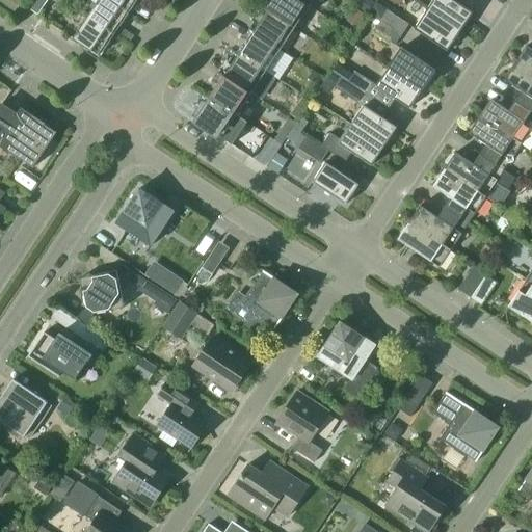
[(48,0),(31,0),(27,6),(40,15),(48,0)]
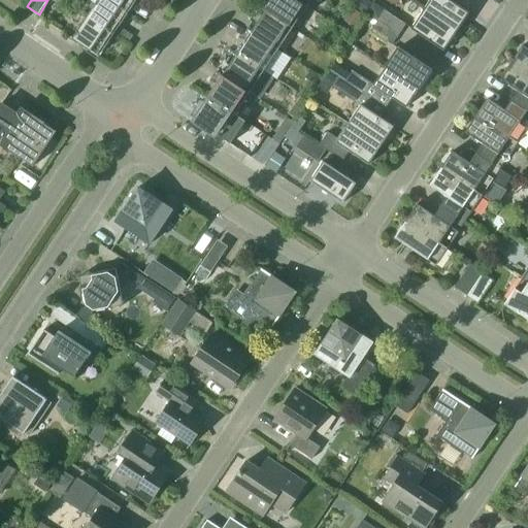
[(109,0),(97,0),(88,17),(111,33),(126,11),(109,0)]
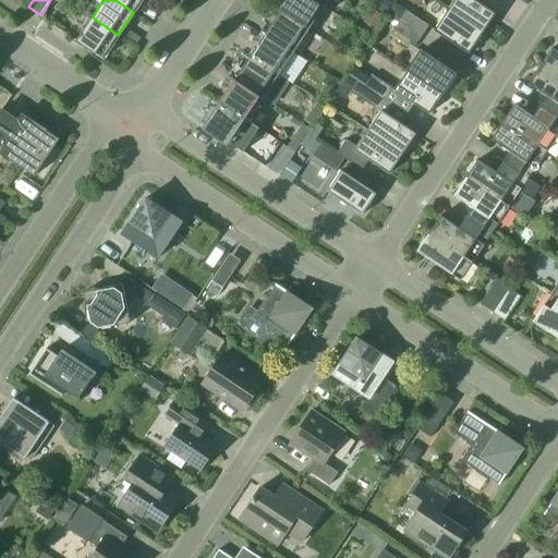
[(116,0),(133,12),(141,0),(116,0)]
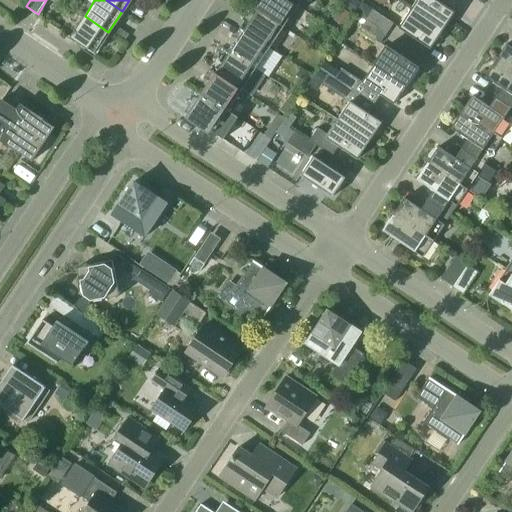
[(263,0),(258,10),(283,27),(297,6),(288,0),(263,0)]
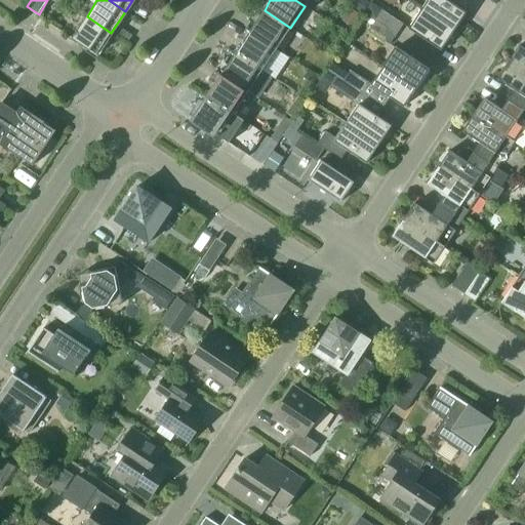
[(363,13),(370,2),(366,0),(356,0),(353,6),(356,8),(363,13)]
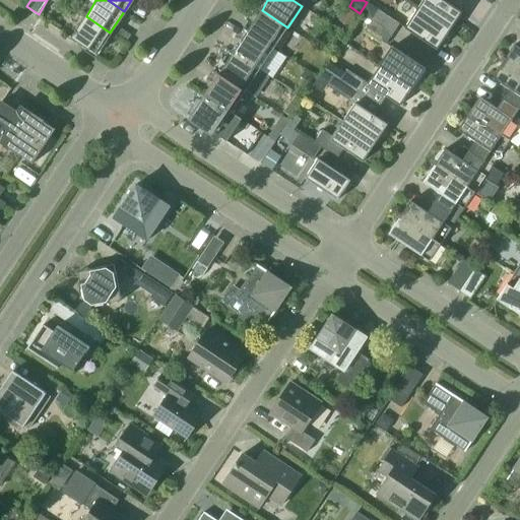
[(423,0),(417,9),(450,31),(462,12),(443,0),(423,0)]
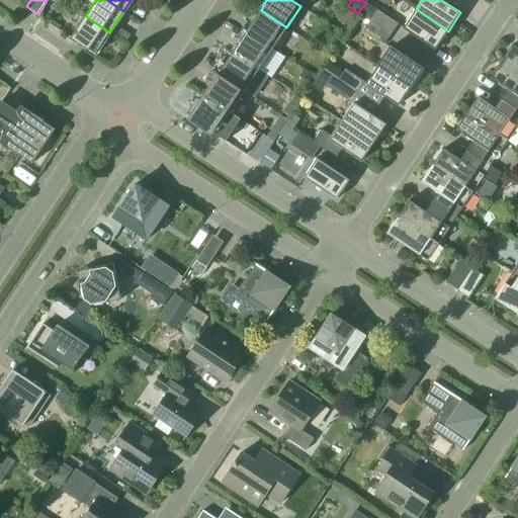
[(349,26),(356,16),(346,9),(339,20),(349,26)]
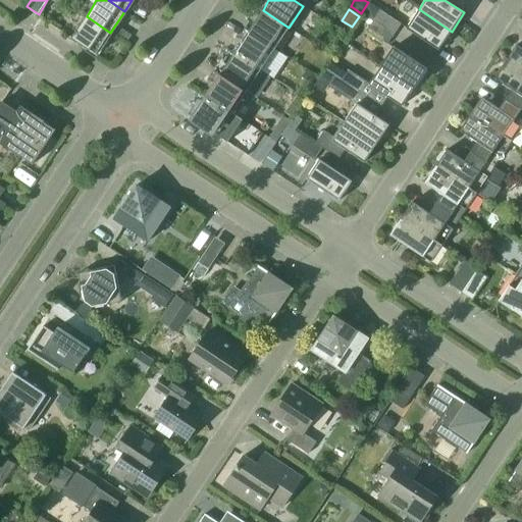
[(394,34),(401,23),(380,9),(373,19),(394,34)]
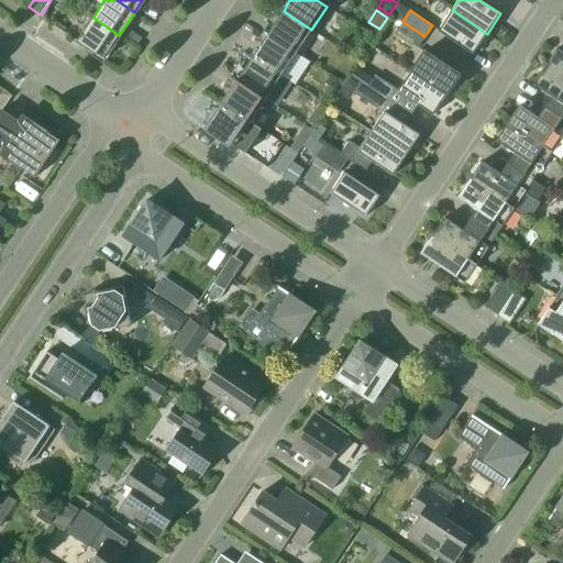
[(473,54),(487,34),(452,10),(438,31),(473,54)]
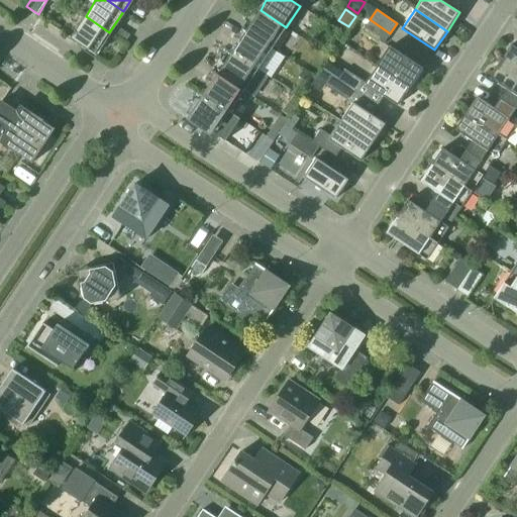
[(273,48),(286,27),(261,10),(246,31),(273,48)]
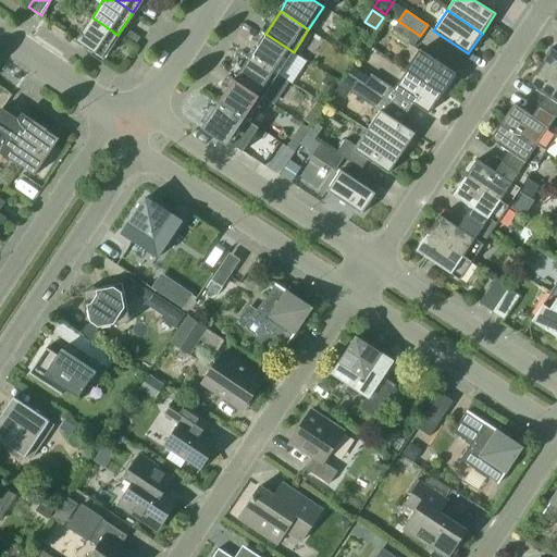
[(93,17),(76,40),(102,58),(118,35),(93,17)]
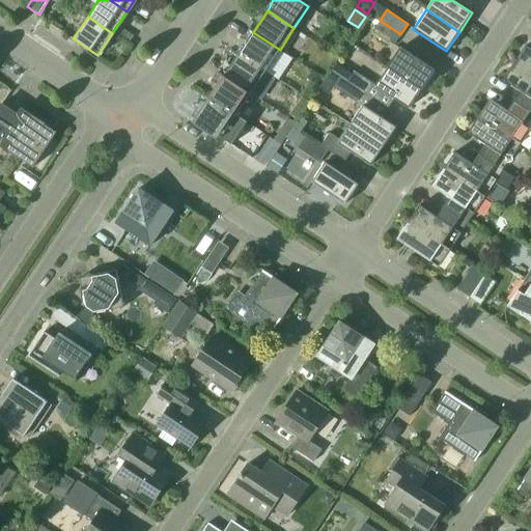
[(400,34),(380,20),(372,30),(393,45),(400,34)]
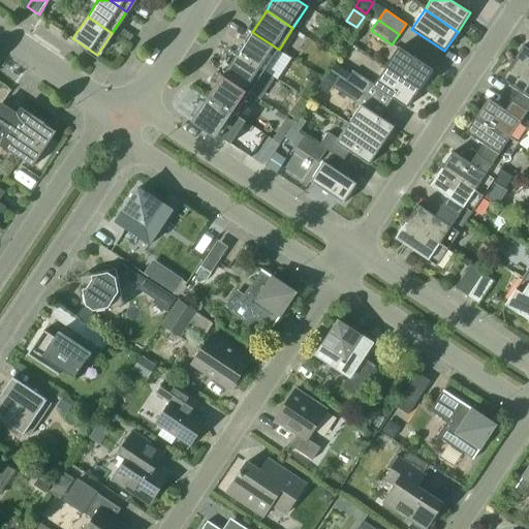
[(279,50),(252,32),(238,53),(265,71),(279,50)]
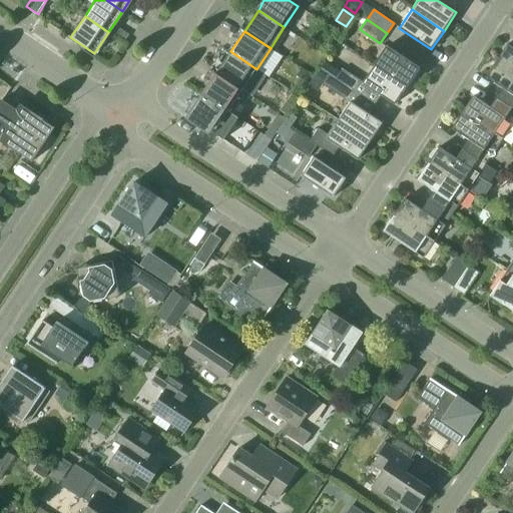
[(512,70),(512,47),(507,44),(497,60),(512,70)]
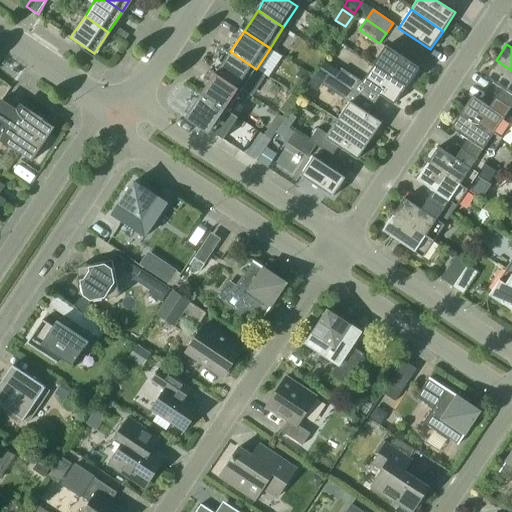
[(374,64),(406,86),(418,67),(386,46),(374,64)]
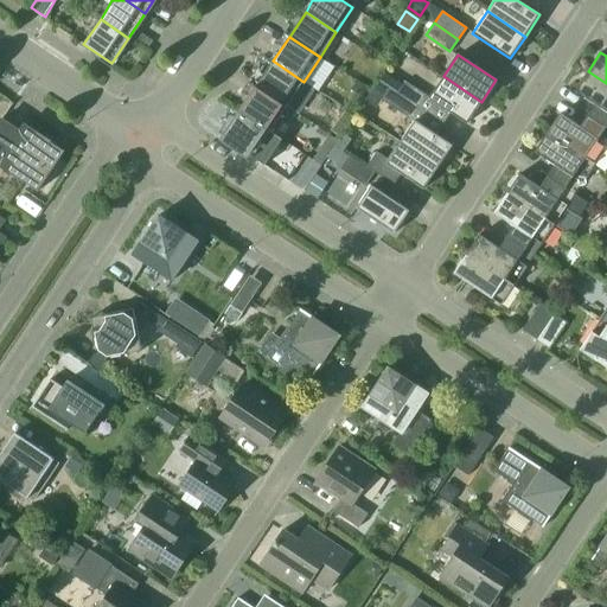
[(304,82),(273,61),(256,85),(287,107),(304,82)]
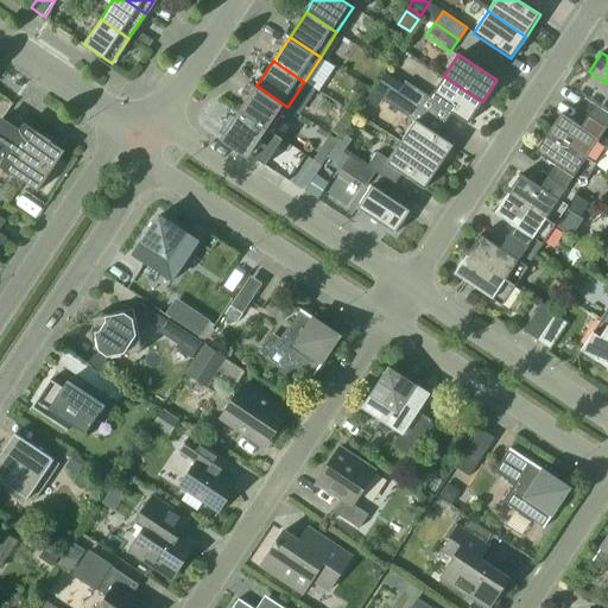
[(418,107),(425,96),(405,82),(404,84),(385,71),(379,81),(418,107)]
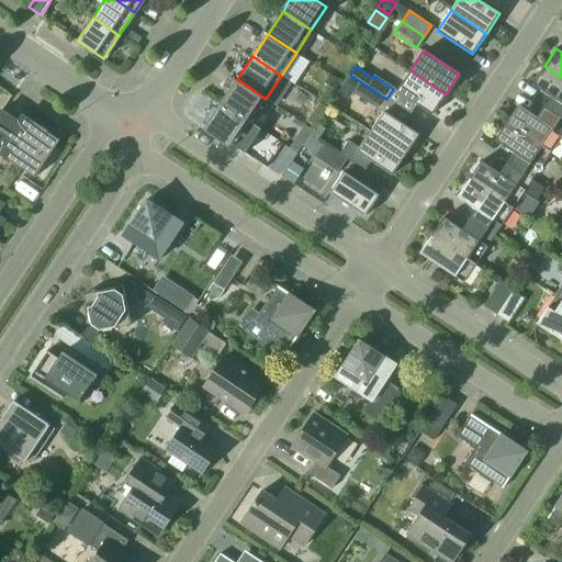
[(561,77),(544,66),(532,83),(551,97),(543,107),(561,117),(561,77)]
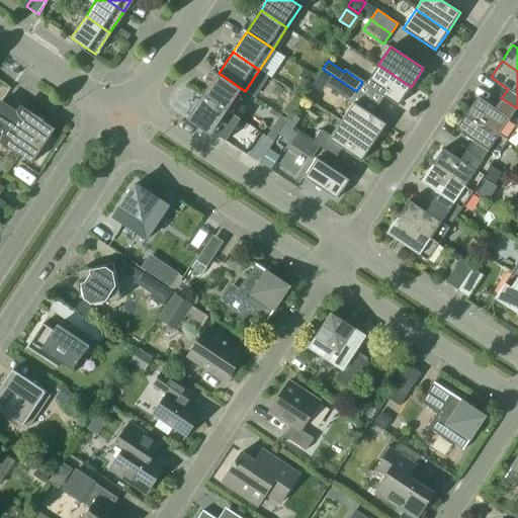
[(411,87),(378,65),(366,84),(399,105),(411,87)]
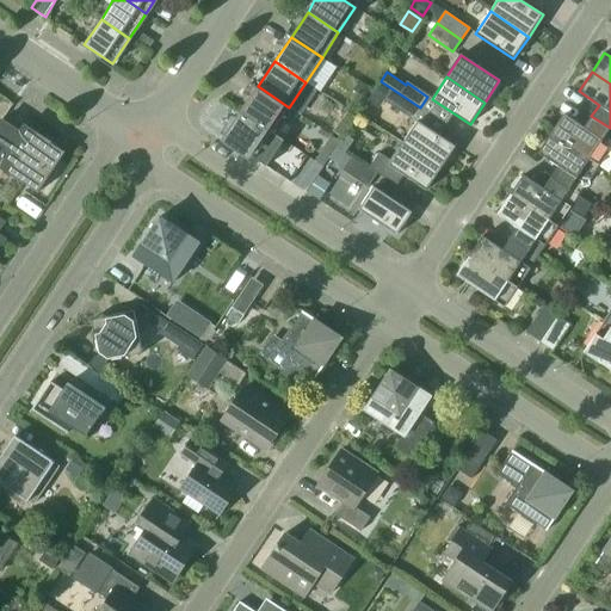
[(420,107),(381,81),(374,92),(413,117),(420,107)]
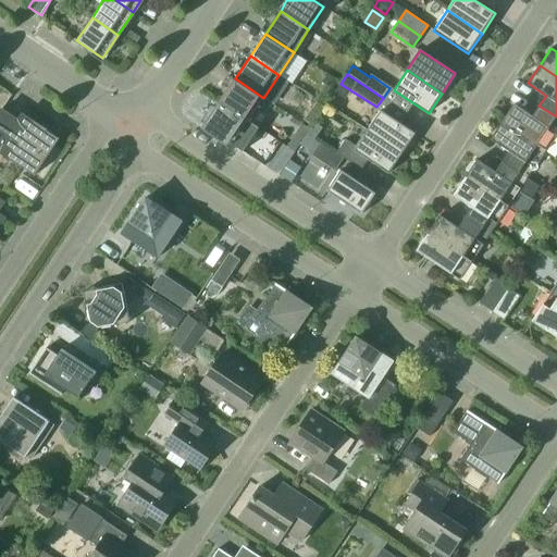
[(220,101),(248,121),(263,98),(235,78),(220,101)]
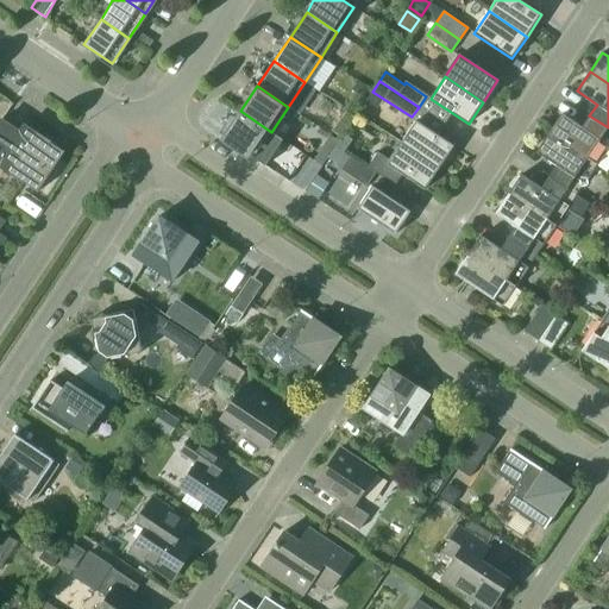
[(240,111),(223,137),(253,157),(271,132),(240,111)]
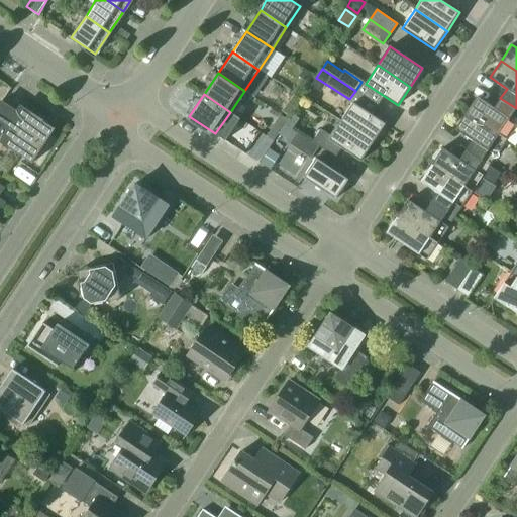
[(289,116),(301,99),(294,94),(282,111),(289,116)]
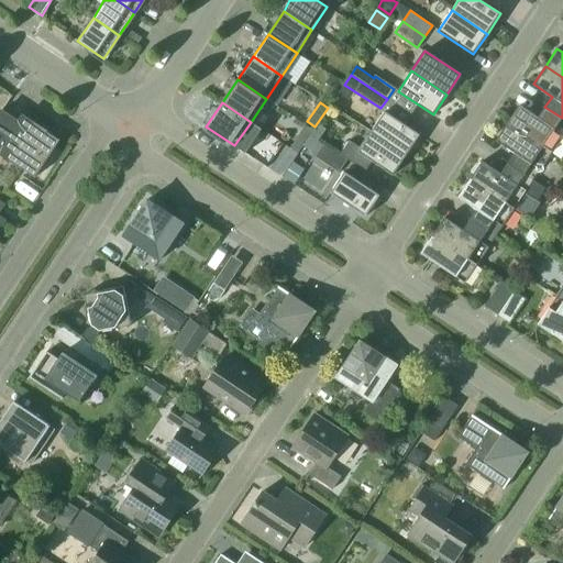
[(562,118),(544,107),(538,117),(519,105),(507,122),(551,152),(562,158),(562,155),(562,118)]
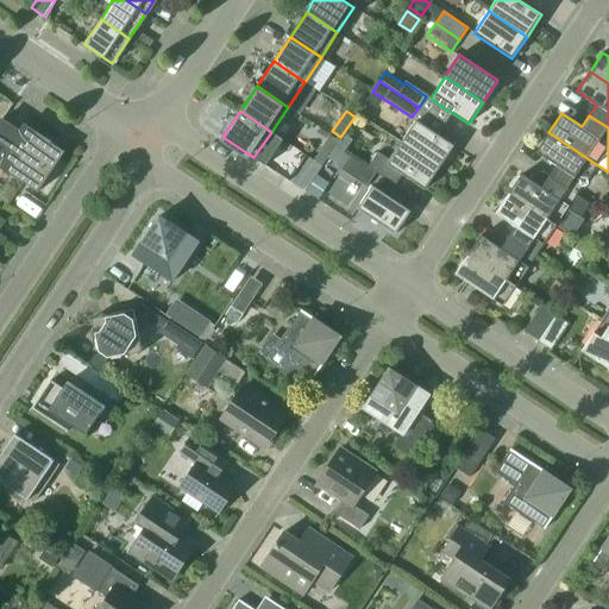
[(25,125),(24,126),(7,115),(0,125),(0,165),(37,190),(38,192),(64,151),(25,125)]
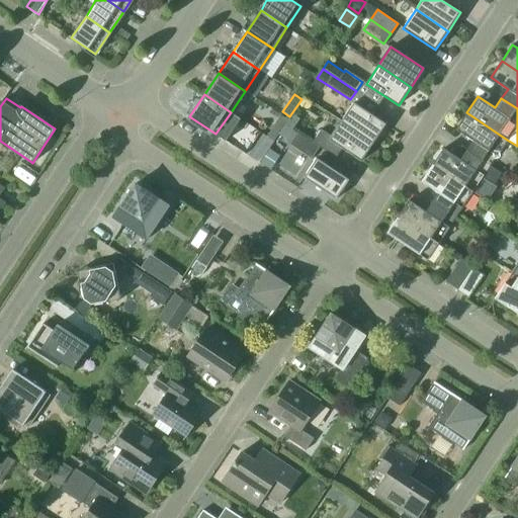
[(341,121),(373,143),(386,123),(354,102),(341,121)]
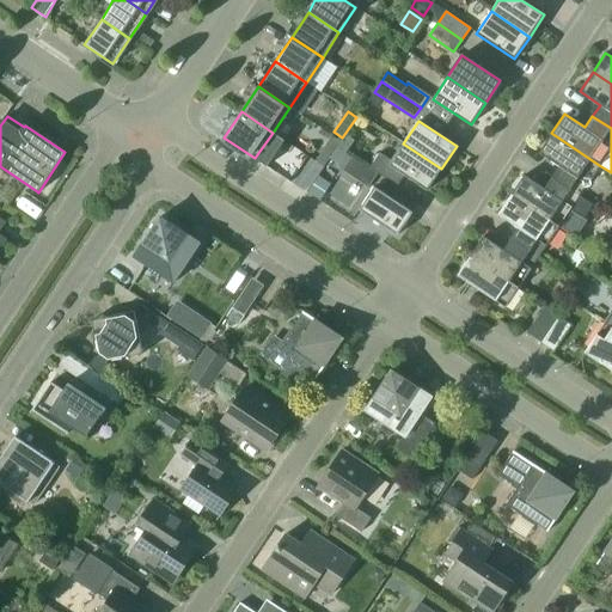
[(560,166),(551,177),(579,195),(599,165),(551,133),(539,152),(560,166)]
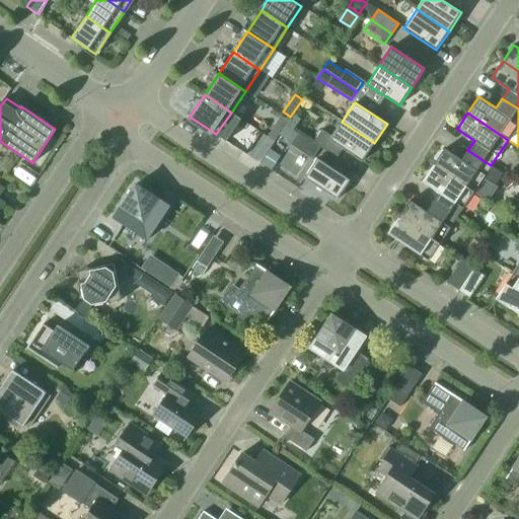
[(274,141),(289,120),(282,115),(268,136),(274,141)]
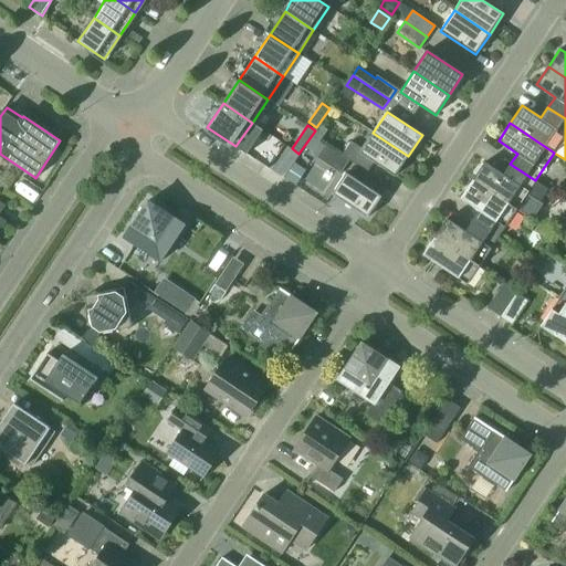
[(395,176),(408,156),(373,133),(363,148),(352,140),(343,155),(367,171),(374,161),(395,176)]
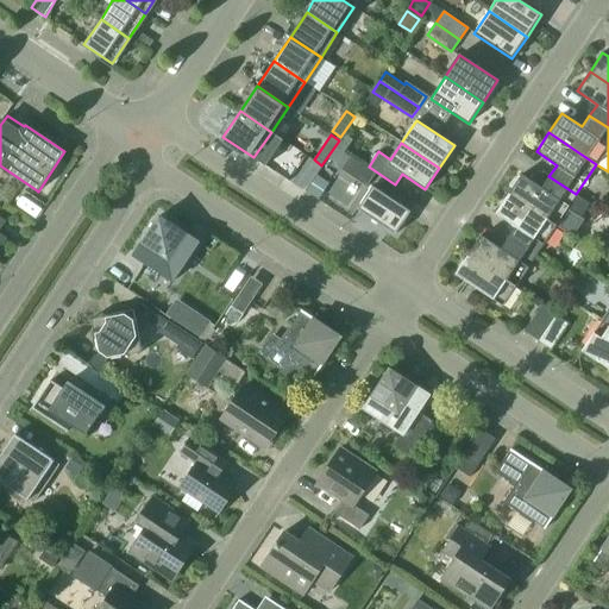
[(337,145),(328,158),(337,164),(345,151),(337,145)]
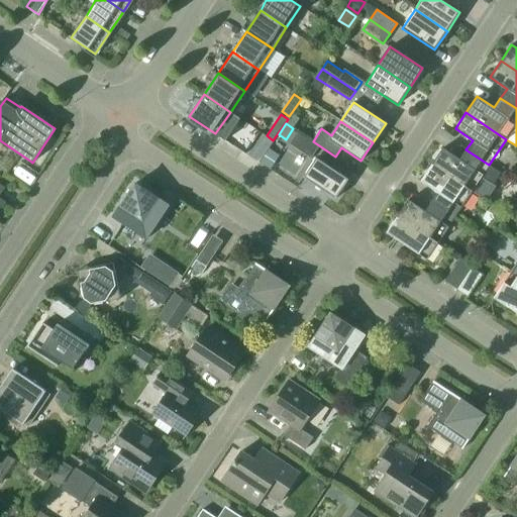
[(311,158),(318,145),(297,132),(290,144),(311,158)]
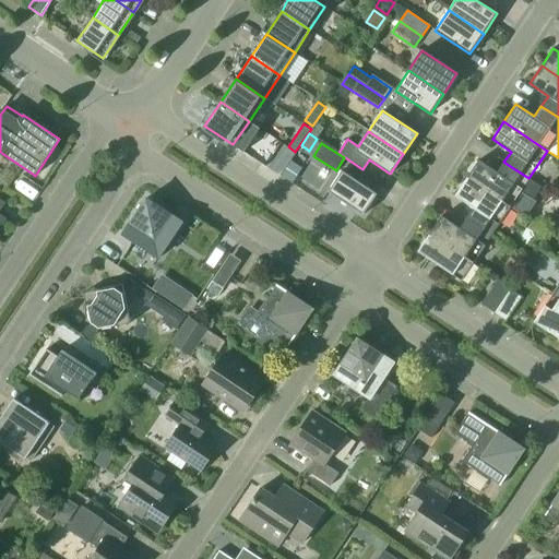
[(527,181),(528,178),(503,162),(497,173),(478,159),(466,178),(510,206),(511,205),(526,215),(536,201),(533,199),(539,189),(527,181)]
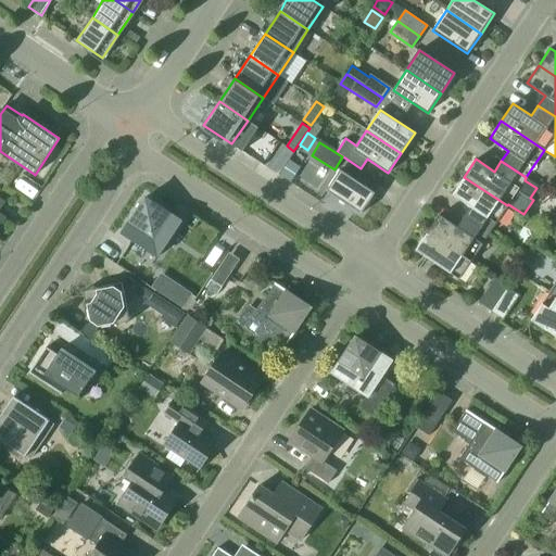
[(361,214),(375,192),(340,169),(326,190),(361,214)]
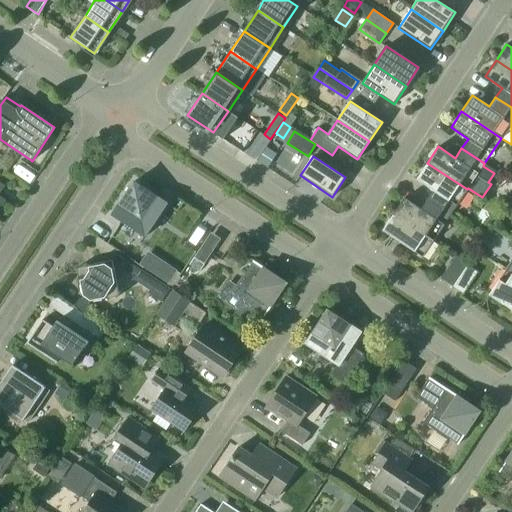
[(434,190),(427,200),(450,215),(467,189),(427,163),(417,179),(434,190)]
